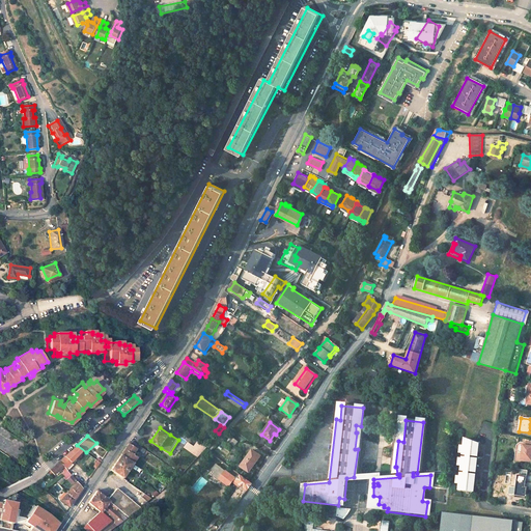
[(234,446),(239,442),(233,438),(229,442),(234,446)]
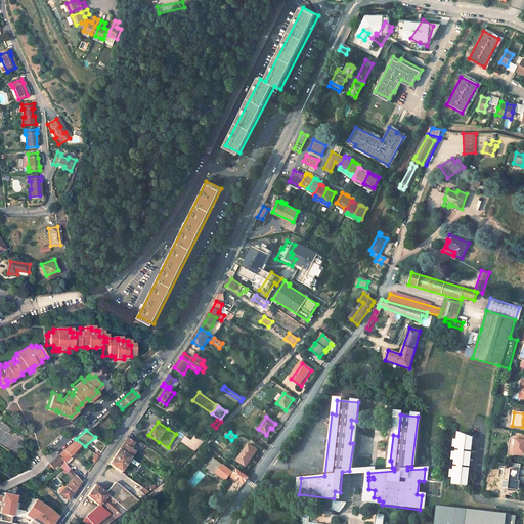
[(472,438),(459,433),(451,484),(465,486),(472,438)]
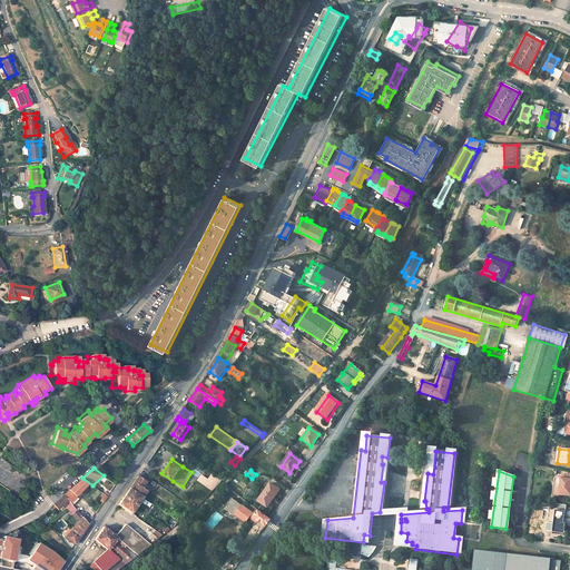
[(149,478),(140,472),(138,475),(146,481),(147,482),(147,481),(149,478)]
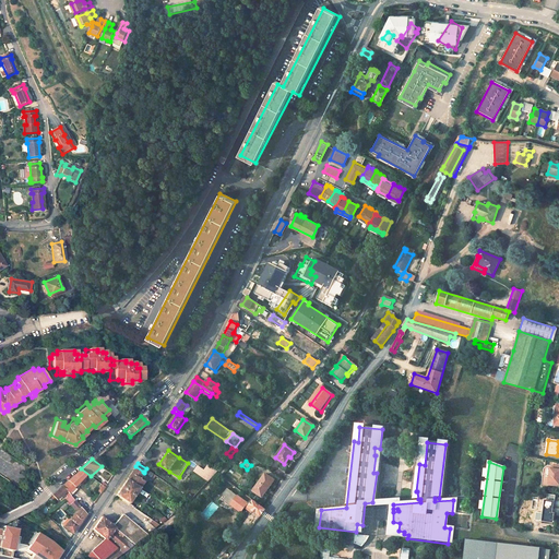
[(194,472),(207,480),(217,471),(209,465),(204,471),(198,466),(194,472)]
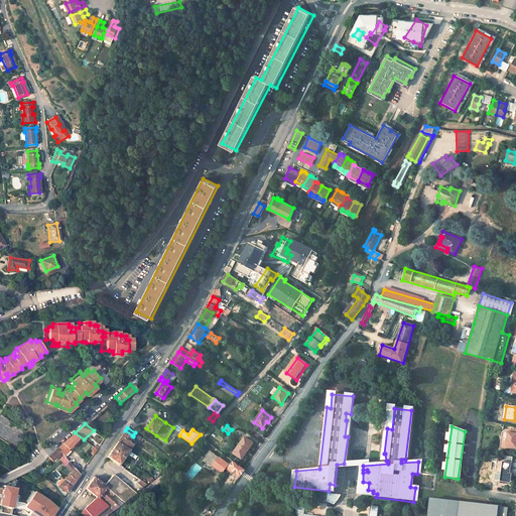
[(125,430),(121,435),(129,441),(132,435),(125,430)]
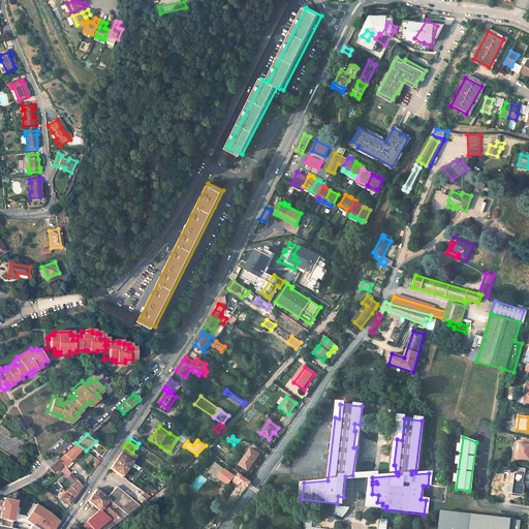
[(76,443),(59,459),(63,463),(65,465),(65,466),(67,468),(73,462),(70,460),(75,456),(80,452),(83,448),(76,443)]
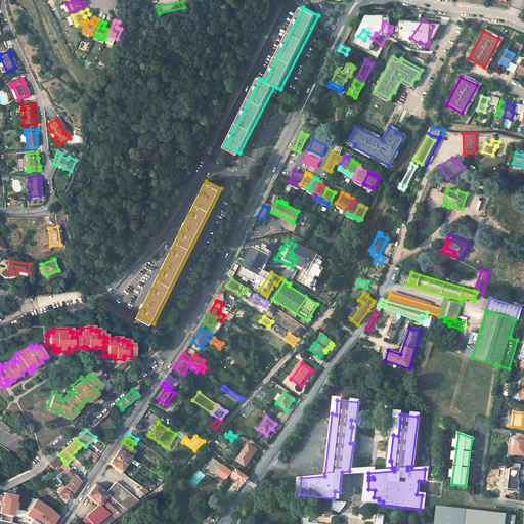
[(523,440),(514,439),(512,447),(516,447),(515,453),(523,454),(523,440)]
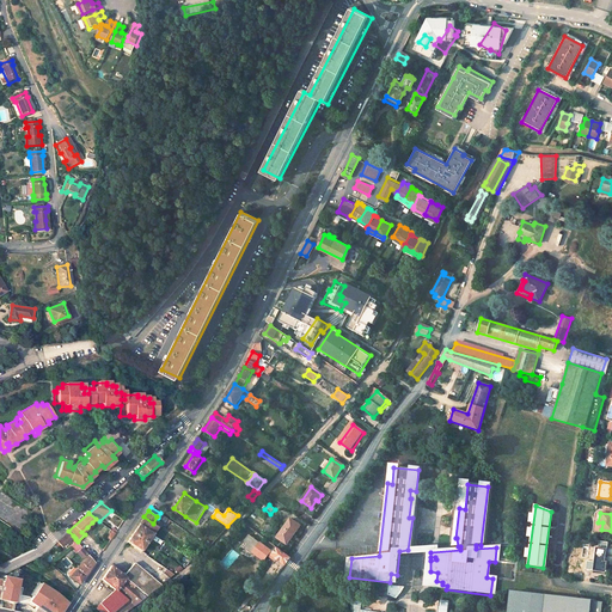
[(139,525),(153,534),(158,527),(153,524),(144,516),(139,525)]
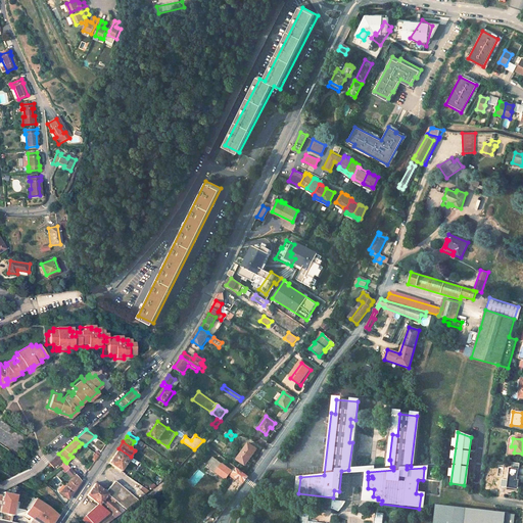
[(256,449),(248,443),(237,460),(245,466),(256,449)]
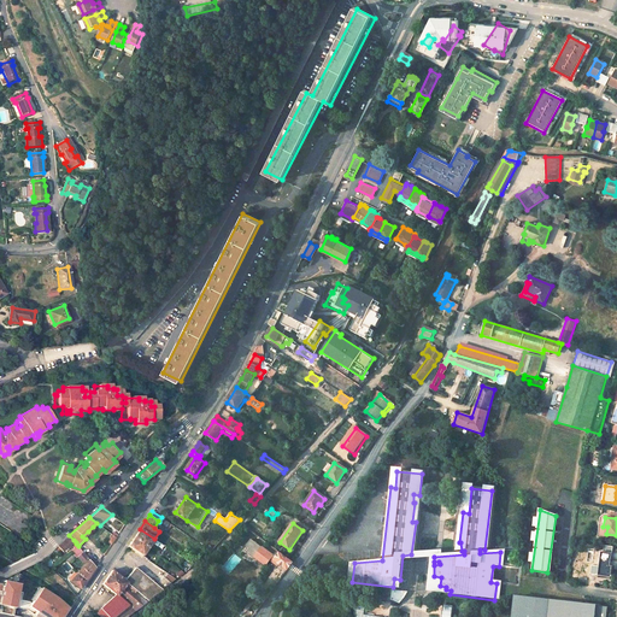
[(103,540),(110,533),(105,529),(99,536),(103,540)]
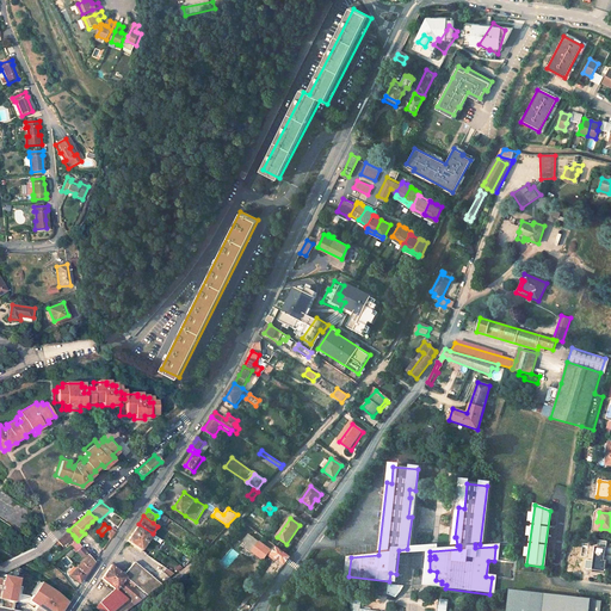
[(153,534),(139,524),(127,541),(141,551),(153,534)]
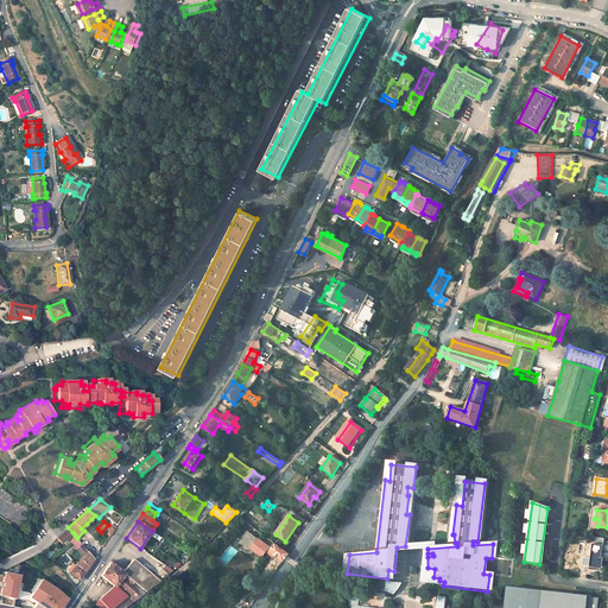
[(73,532),(68,527),(57,537),(58,539),(62,543),(73,532)]
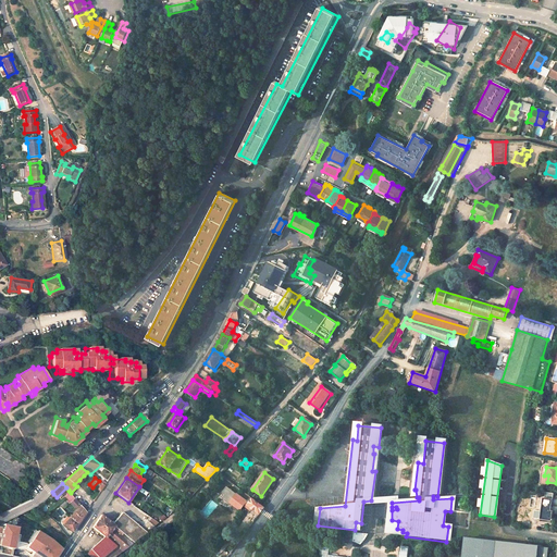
[(250,497),(243,492),(239,496),(247,500),(248,499),(250,497)]
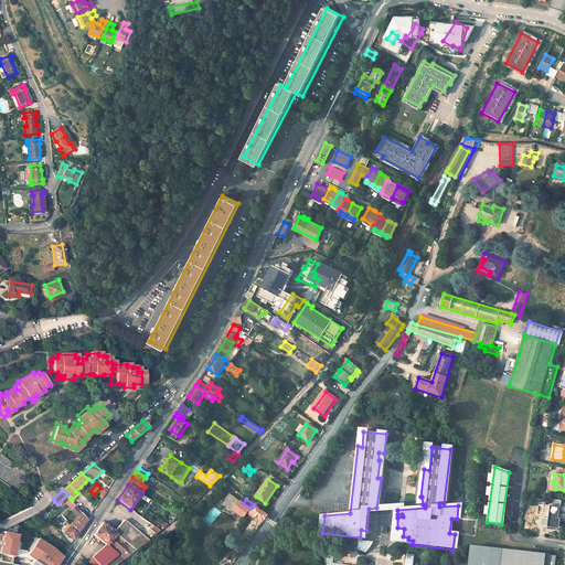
[(561,500),(553,499),(552,505),(551,505),(547,528),(560,529),(562,519),(558,519),(561,500)]
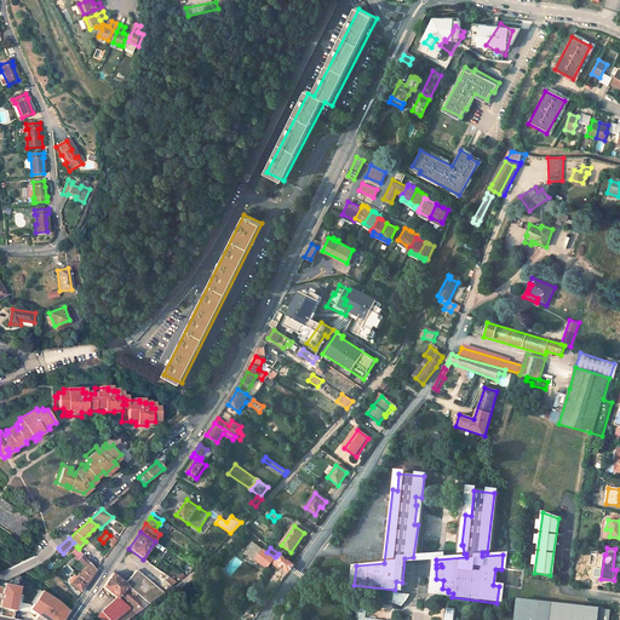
[(275,558),(264,551),(257,561),(268,568),(271,563),(279,568),(280,566),(290,572),(294,564),(279,554),(276,556),(275,557),(275,558)]
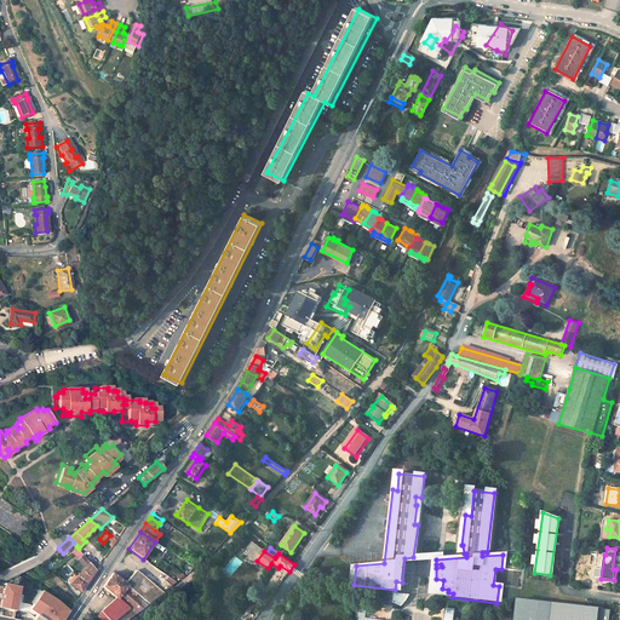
[(86,557),(82,552),(80,555),(78,557),(85,564),(79,572),(78,570),(76,572),(78,573),(76,574),(87,583),(96,569),(86,557)]
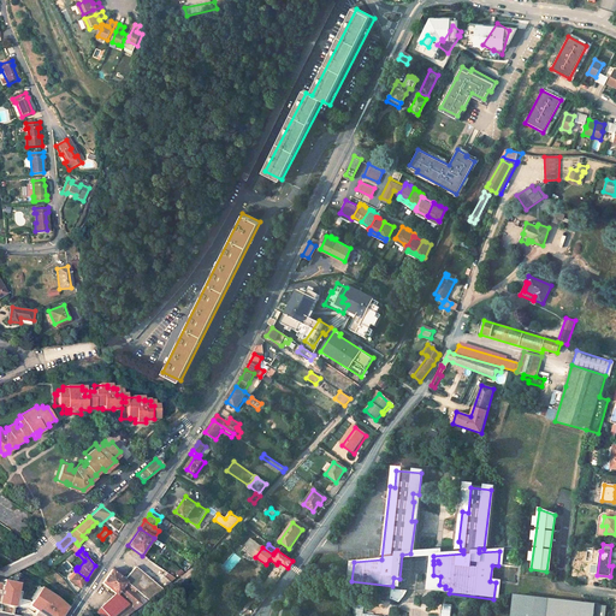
[(98,562),(89,551),(86,554),(95,566),(98,562)]
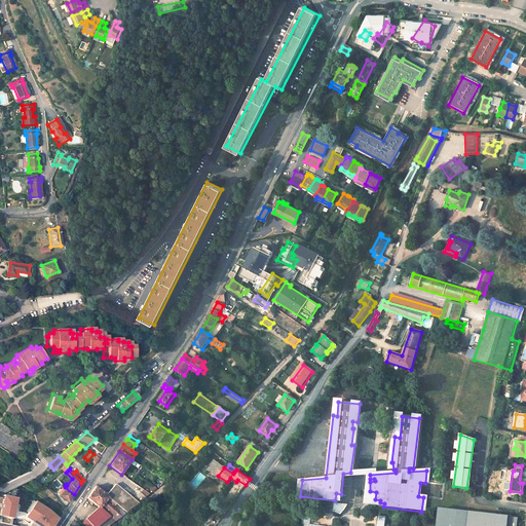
[(99,508),(115,521),(126,512),(138,502),(116,484),(106,495),(108,496),(99,508)]
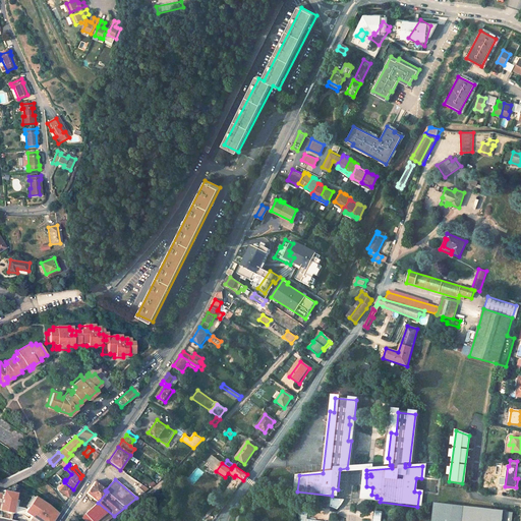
[(59,490),(68,498),(73,489),(64,482),(65,481),(64,480),(58,487),(60,489),(59,490)]
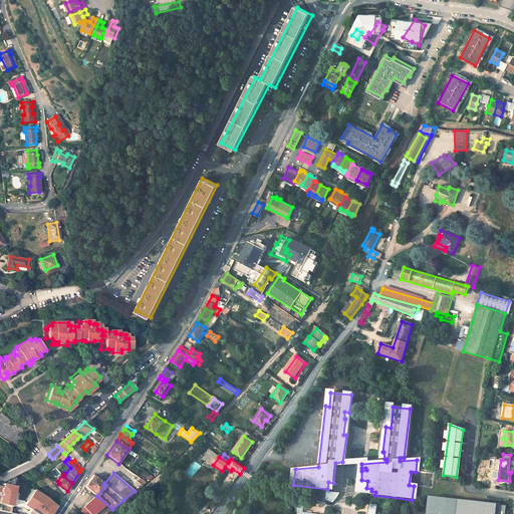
[(93,475),(85,487),(95,495),(96,496),(105,485),(103,484),(102,483),(98,479),(93,475)]
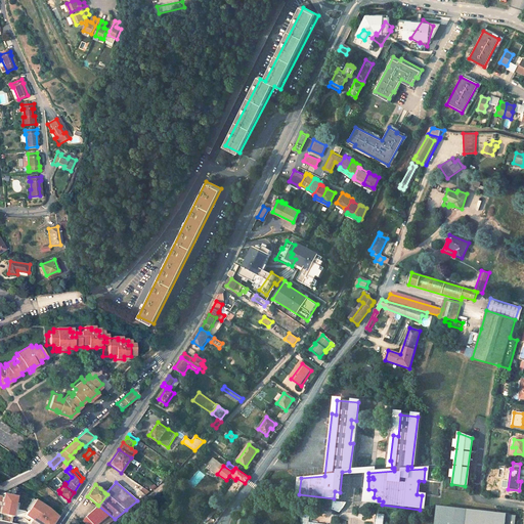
[(138,490),(134,494),(139,499),(143,494),(138,490)]
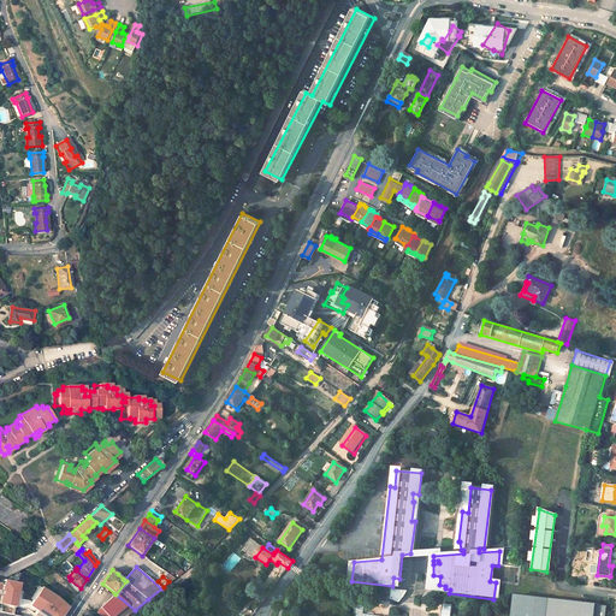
[(0,581),(0,597),(27,603),(37,605),(41,591),(34,590),(0,581)]
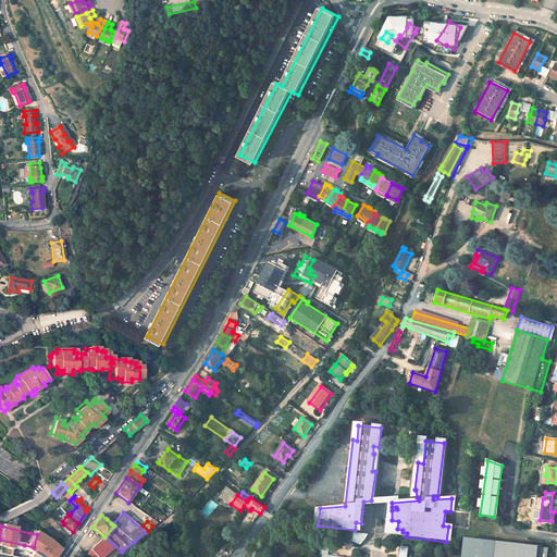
[(354,532),(353,543),(364,544),(367,533),(354,532)]
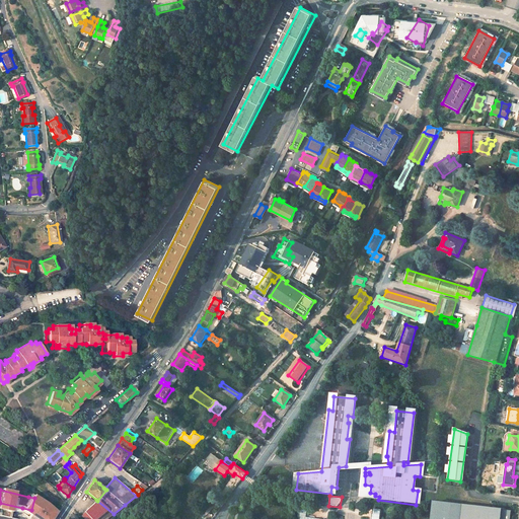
[(50,518),(42,507),(34,498),(31,510),(30,514),(41,518),(50,518)]
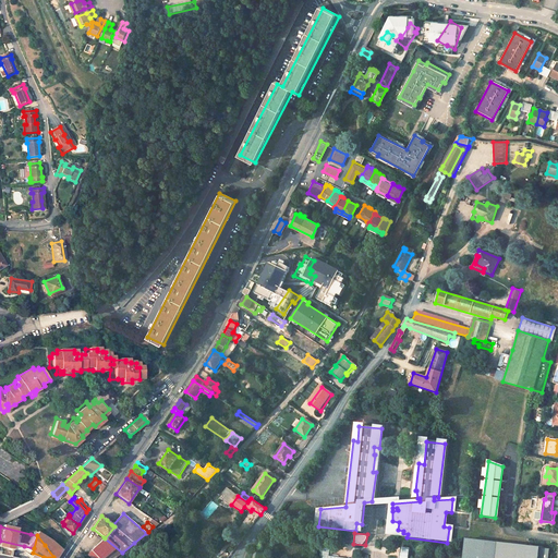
[(92,549),(100,557),(114,557),(122,553),(105,538),(104,537),(101,540),(92,549)]
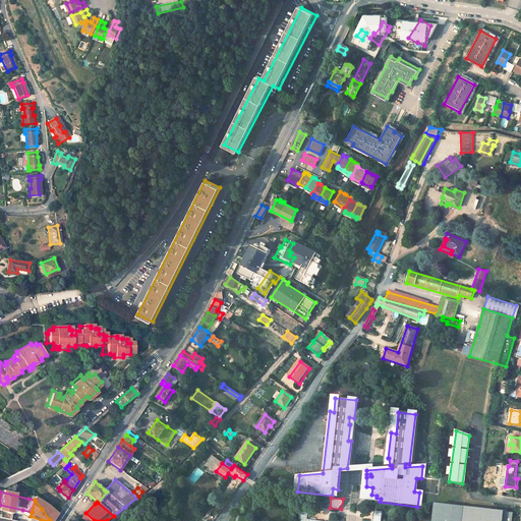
[(510,520),(512,513),(435,503),(431,520),(510,520)]
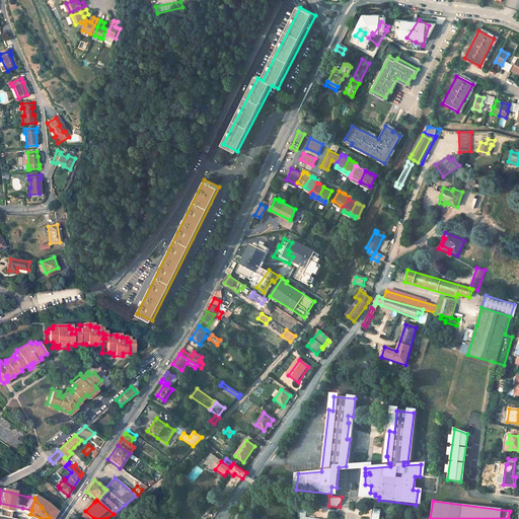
[(22,508),(0,503),(0,513),(20,518),(22,508)]
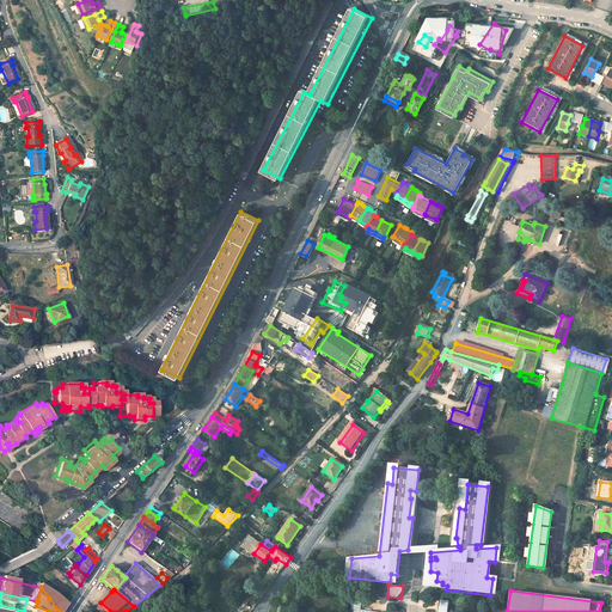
[(56,593),(49,598),(59,611),(60,611),(66,605),(56,593)]
